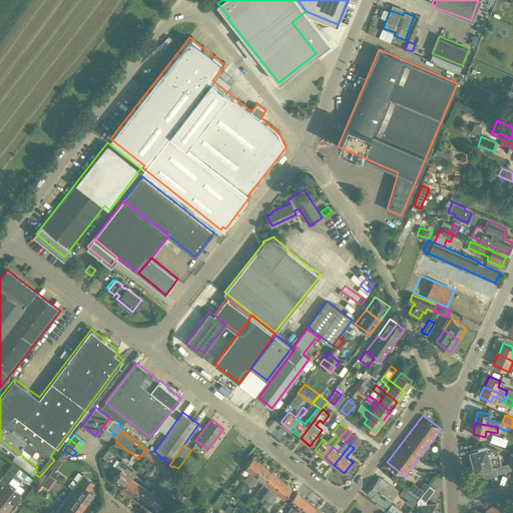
[(482,470),(484,478),(497,475),(494,467),(502,465),(498,449),(487,445),(470,450),(472,460),(470,460),(474,472),(482,470)]
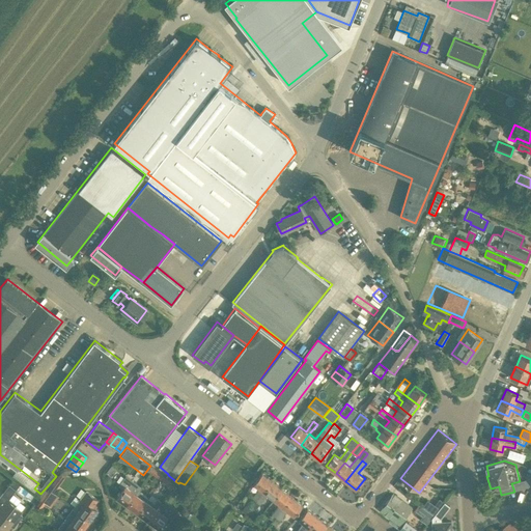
[(111,464),(106,472),(111,476),(116,468),(111,464)]
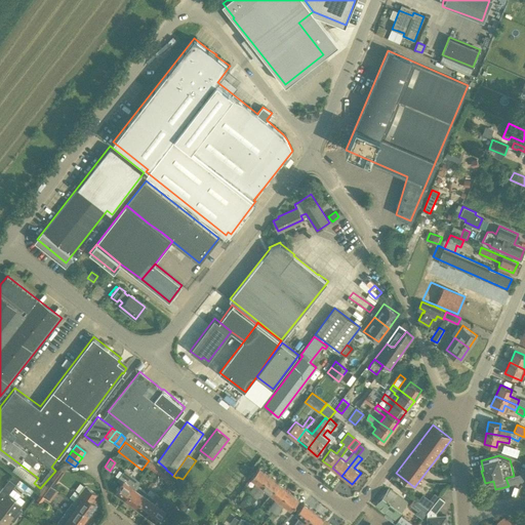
[(153,470),(156,466),(150,461),(147,466),(150,468),(153,470)]
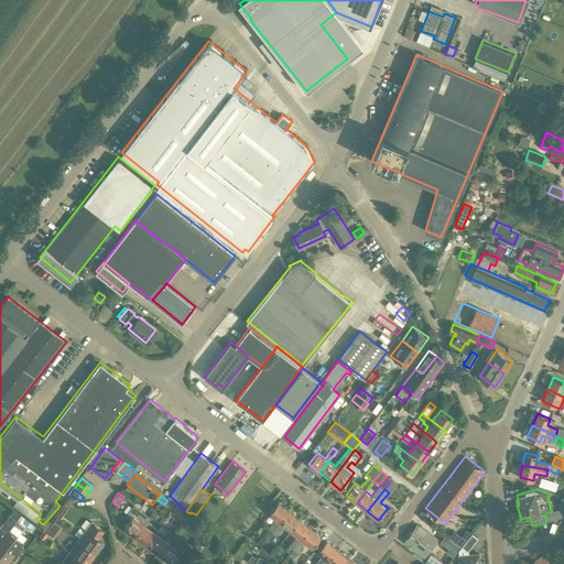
[(175,506),(167,500),(164,505),(161,502),(172,511),(175,506)]
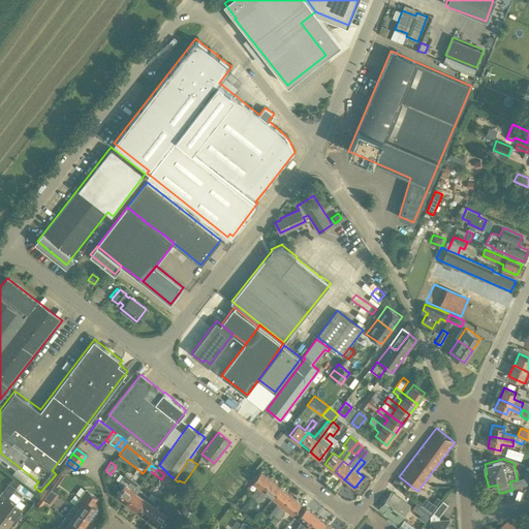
[(255,499),(271,478),(261,471),(252,481),(258,486),(251,496),(255,499)]
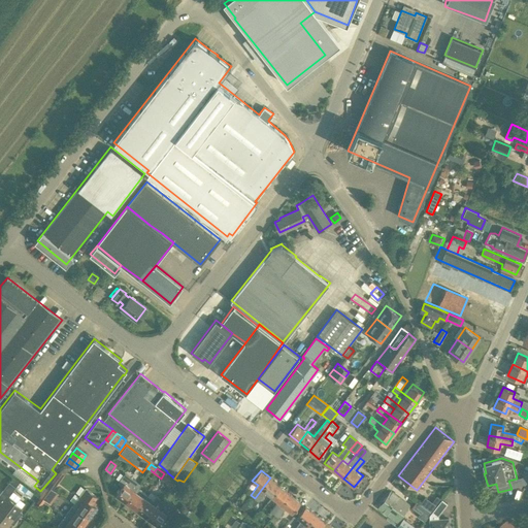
[(57,485),(65,475),(60,471),(47,487),(48,488),(52,490),(53,489),(53,490),(57,485)]
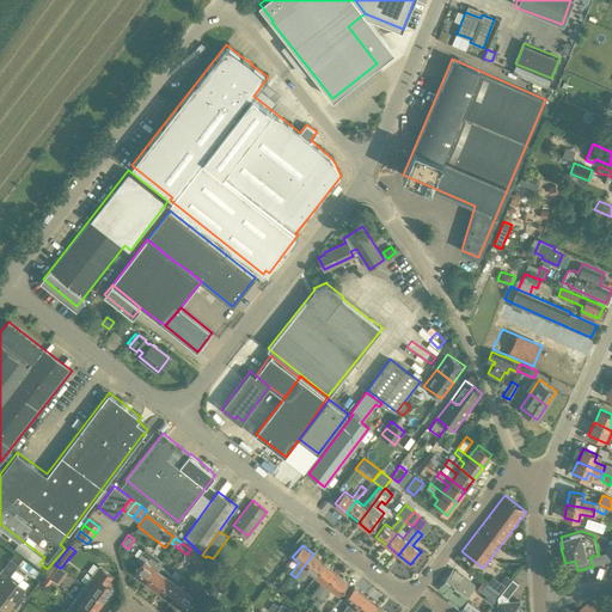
[(200,552),(194,548),(191,550),(190,549),(187,555),(199,563),(195,560),(200,552)]
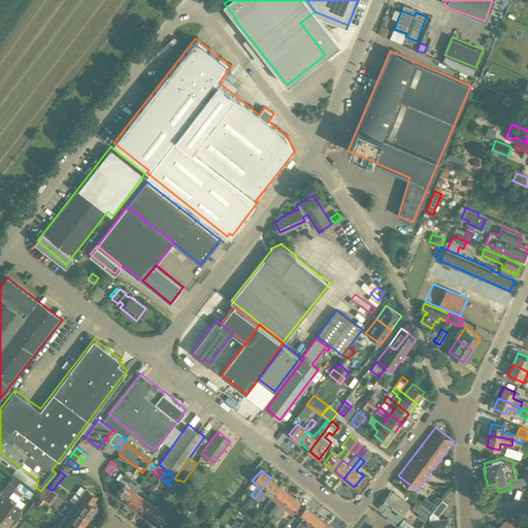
[(127,502),(137,488),(140,485),(126,473),(119,483),(123,486),(117,494),(127,502)]
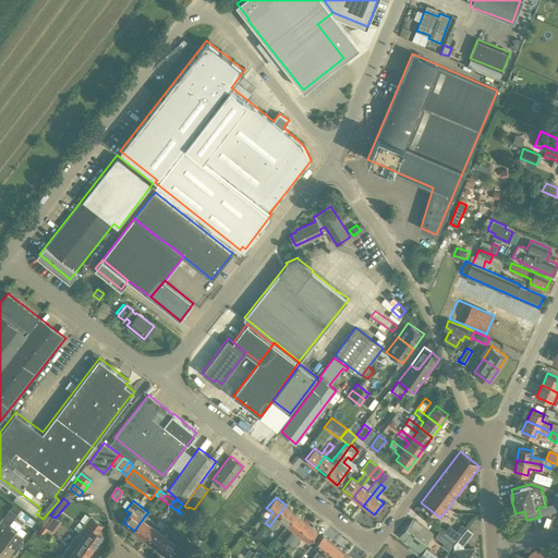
[(14,502),(9,509),(15,514),(21,507),(14,502)]
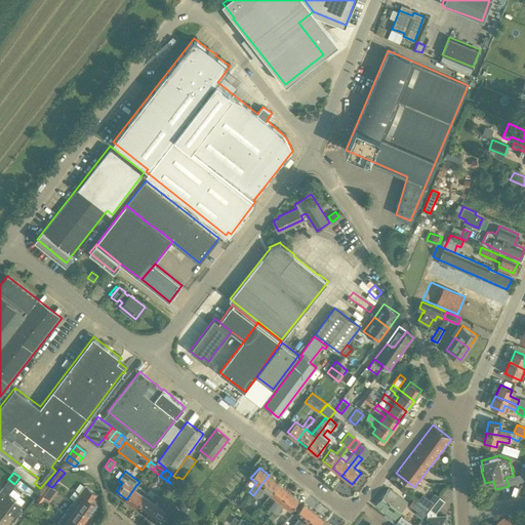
[(172,484),(175,480),(176,478),(173,476),(171,474),(167,480),(170,483),(172,484)]
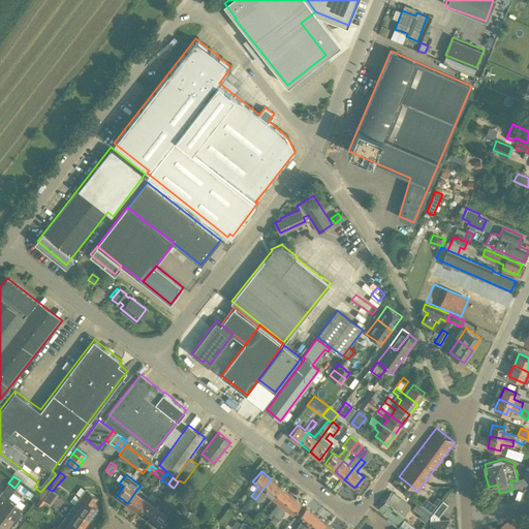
[(273,497),(281,487),(271,478),(255,499),(259,502),(267,493),(273,497)]
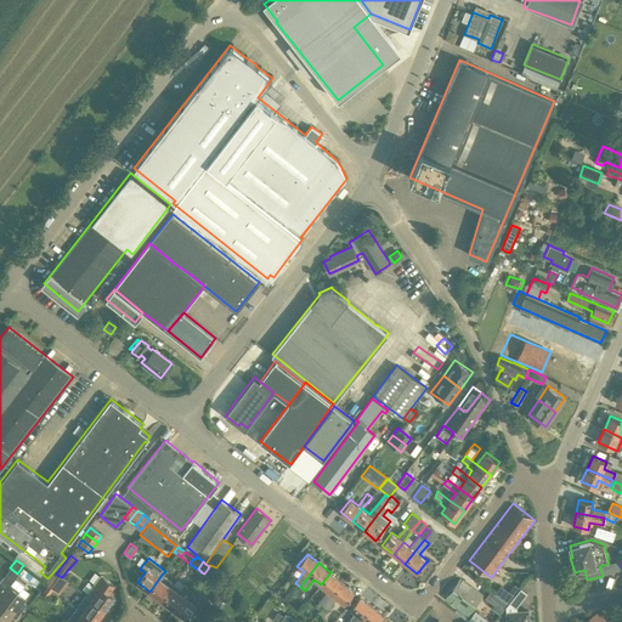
[(0,614),(6,620),(11,614),(12,615),(16,617),(26,604),(22,601),(24,598),(18,593),(9,586),(13,580),(17,574),(10,567),(0,581),(0,614)]
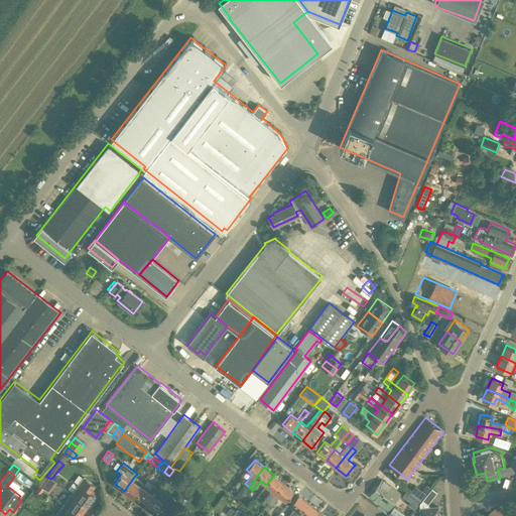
[(265,506),(268,502),(284,483),(274,475),(266,485),(271,490),(264,499),(264,500),(261,503),(265,507),(265,506)]
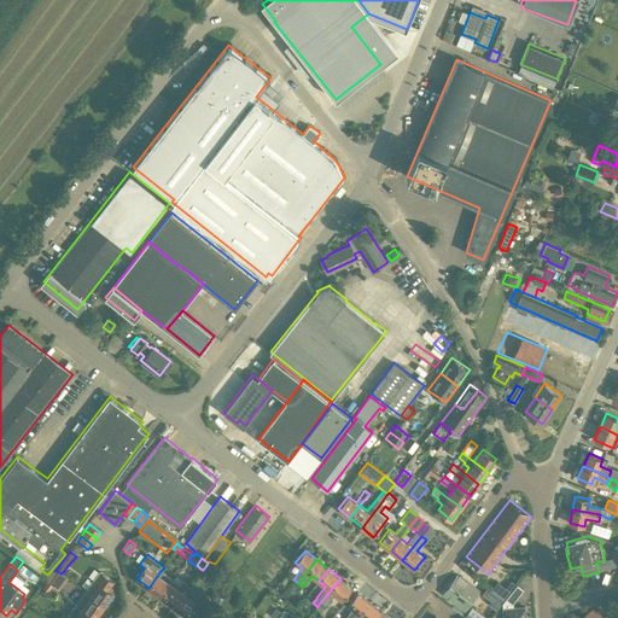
[(60,573),(57,571),(56,570),(48,581),(53,586),(62,573),(62,572),(60,573)]
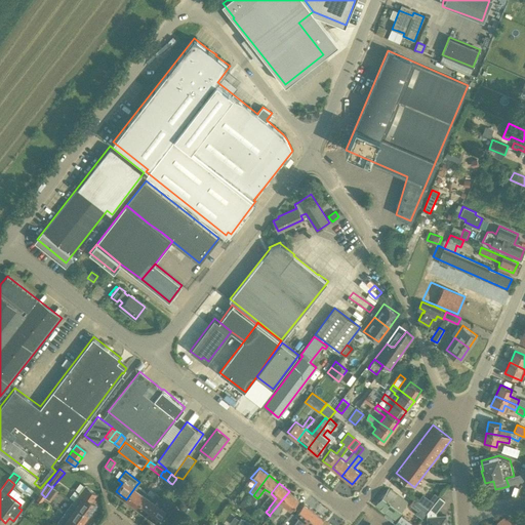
[(136,507),(148,492),(136,485),(126,499),(136,507)]
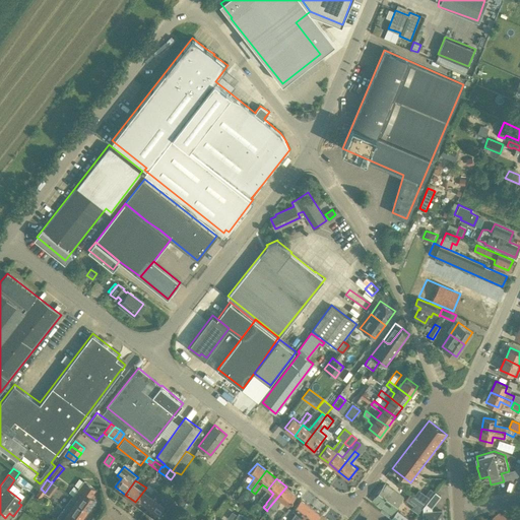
[(87,510),(95,499),(91,496),(95,490),(84,481),(72,498),(78,503),(87,510)]
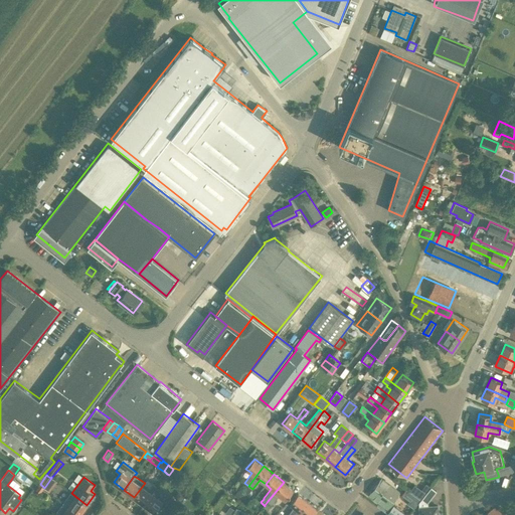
[(387,508),(399,493),(391,486),(381,479),(369,495),(382,505),(387,508)]
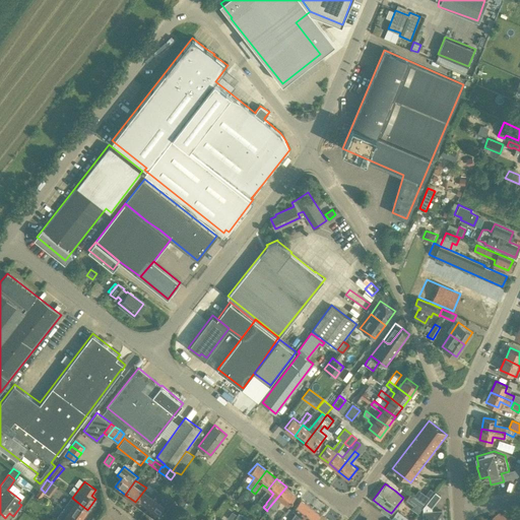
[(194,489),(189,484),(185,490),(191,494),(194,489)]
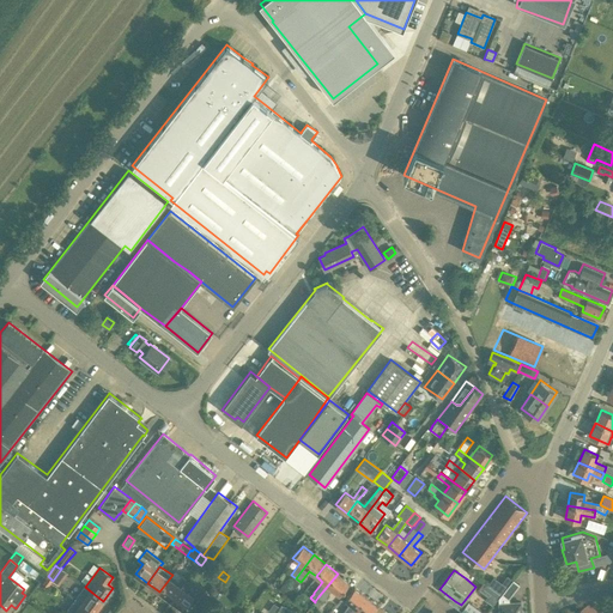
[(339,595),(350,583),(338,574),(319,596),(323,601),(332,589),(339,595)]
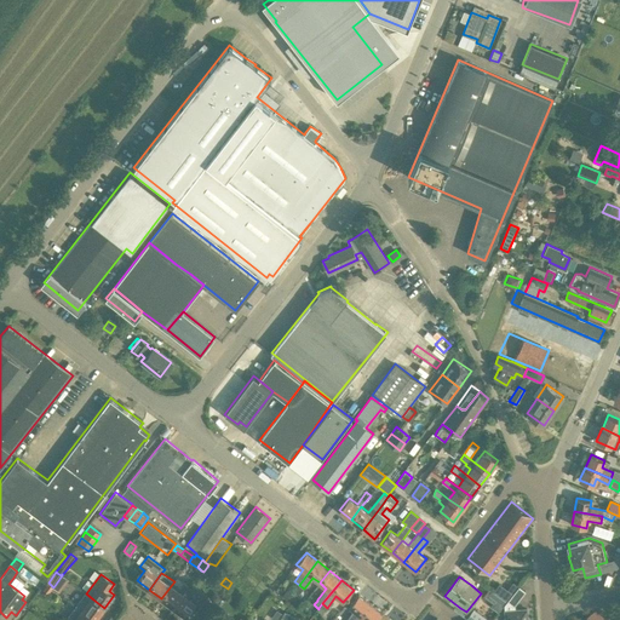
[(173,608),(187,591),(189,586),(183,583),(181,586),(179,586),(174,581),(161,598),(173,608)]
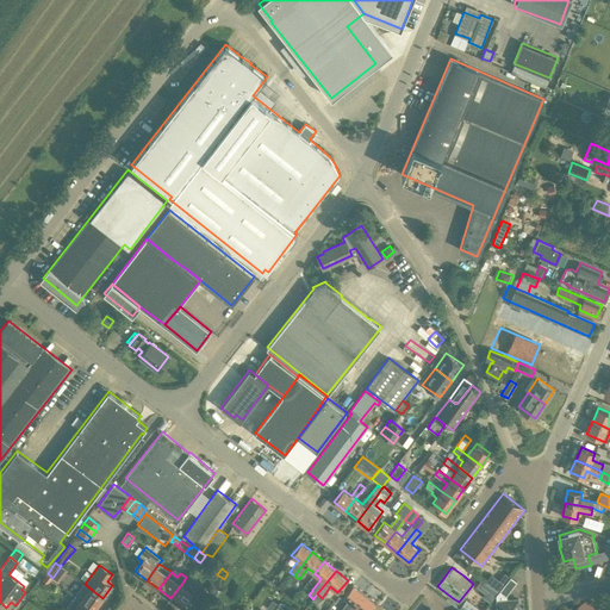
[(48,584),(53,578),(48,573),(42,580),(48,584)]
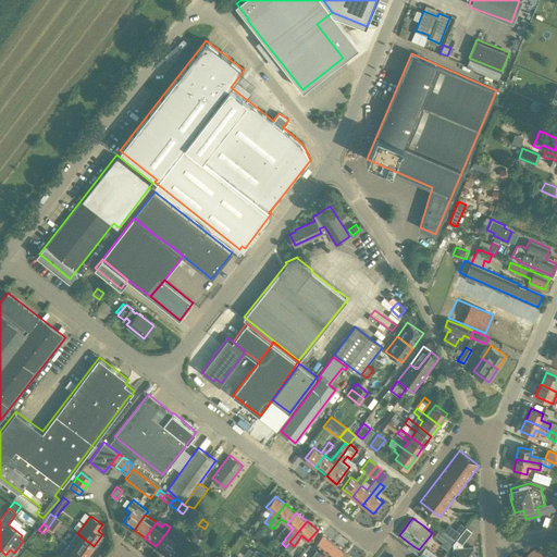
[(460,523),(456,530),(460,534),(466,528),(460,523)]
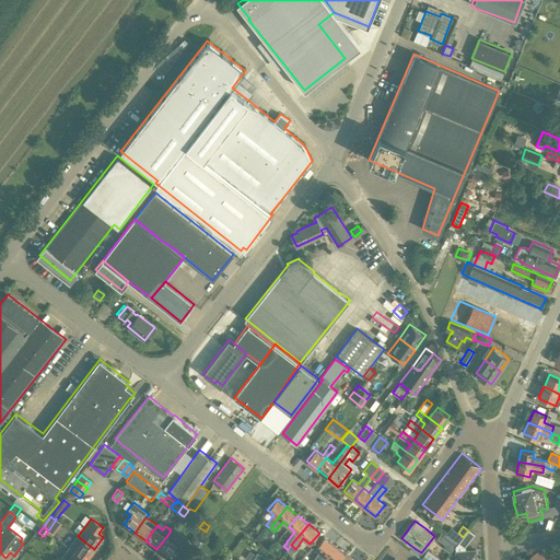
[(465,550),(465,547),(475,534),(469,529),(468,531),(463,537),(457,544),(455,546),(456,546),(456,551),(456,559),(476,559),(476,550),(465,550)]
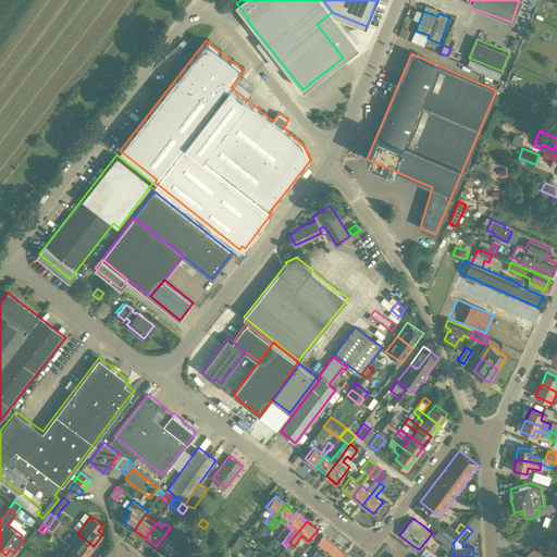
[(166,554),(178,539),(168,531),(156,546),(166,554)]
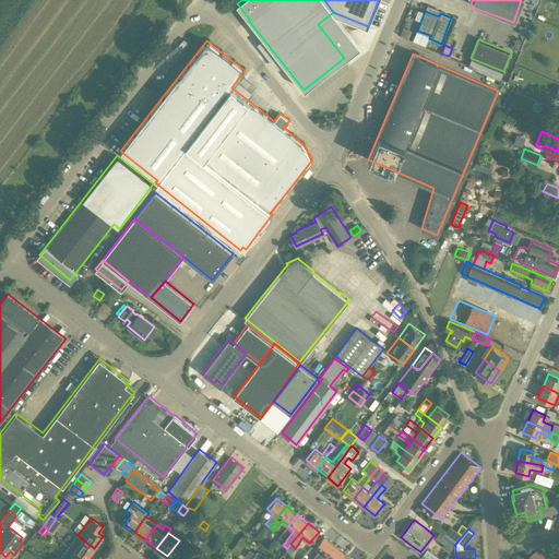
[(86,558),(94,548),(84,540),(78,535),(70,546),(69,546),(79,552),(86,558)]
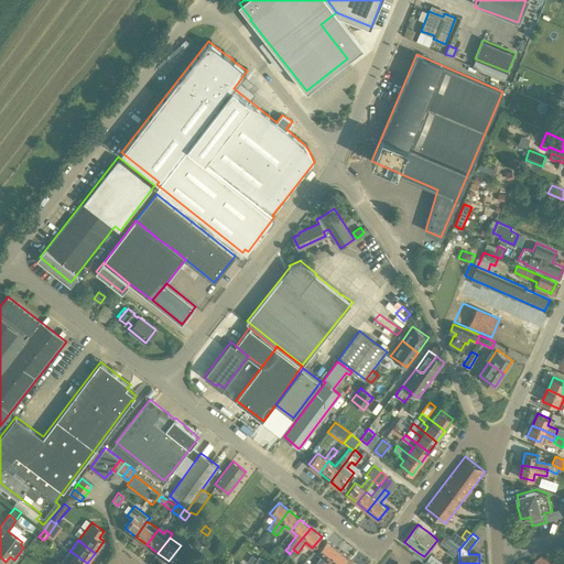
[(324,563),(337,549),(327,541),(318,552),(324,556),(317,563),(324,563)]
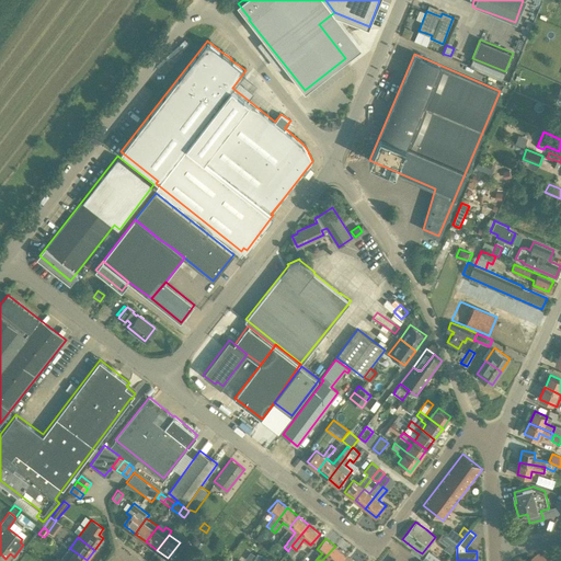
[(450,539),(446,545),(454,550),(458,545),(450,539)]
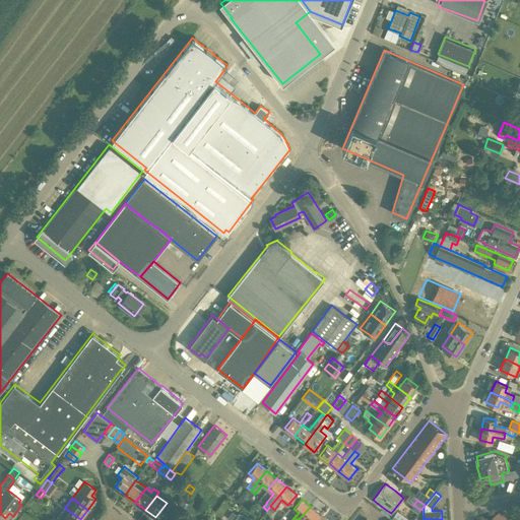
[(171,519),(180,507),(174,502),(164,515),(171,519)]
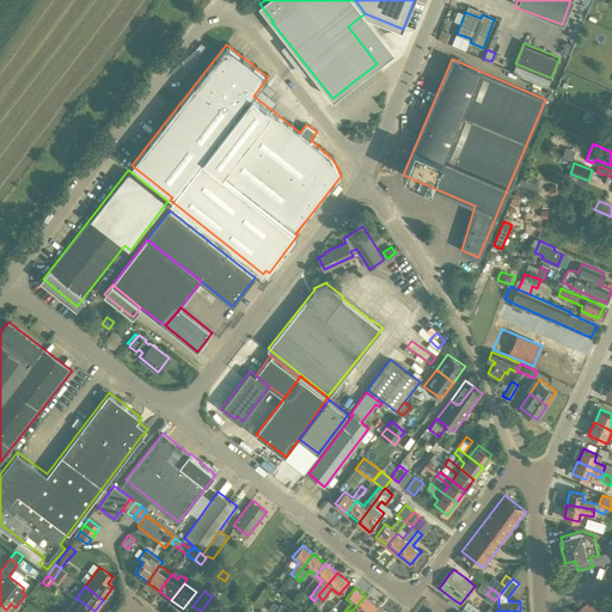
[(372,611),(378,605),(366,595),(352,611),(360,611),(361,611),(372,611)]
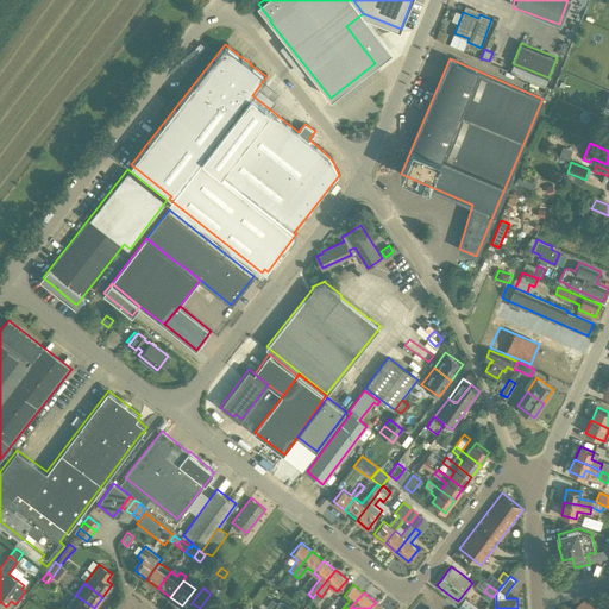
[(69,608),(93,608),(94,608),(86,602),(75,595),(76,595),(75,594),(66,606),(69,608)]
